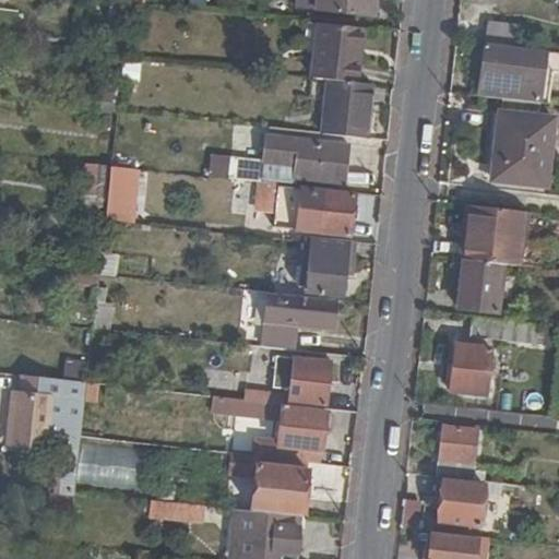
[(320,0),(319,15),(377,22),(378,0),(320,0)]
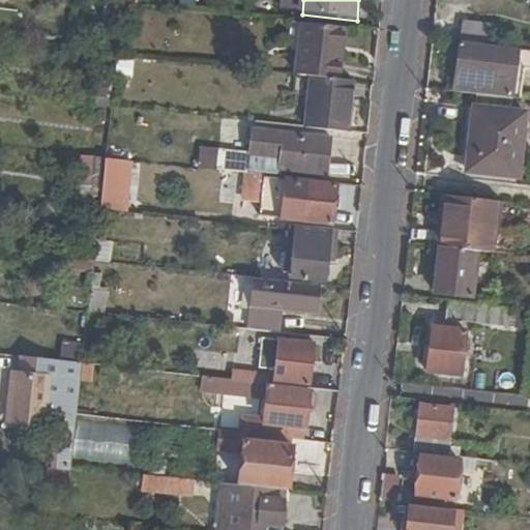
[(337,81),(343,29),(302,25),(296,77),(312,79),(337,81)]
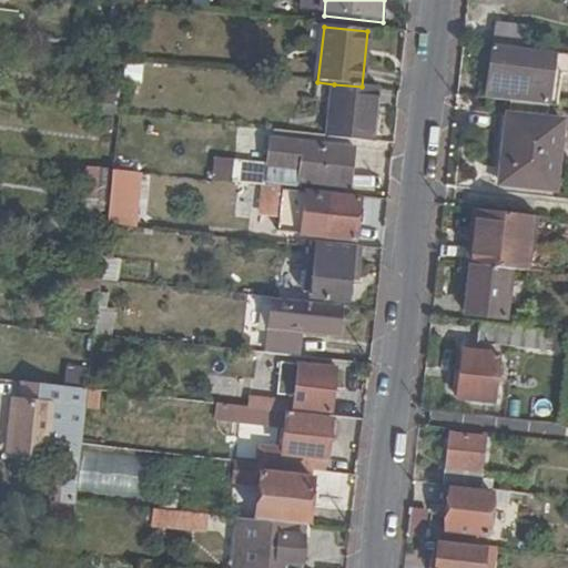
[(495,27),(493,46),(526,50),(528,30),(495,27)]
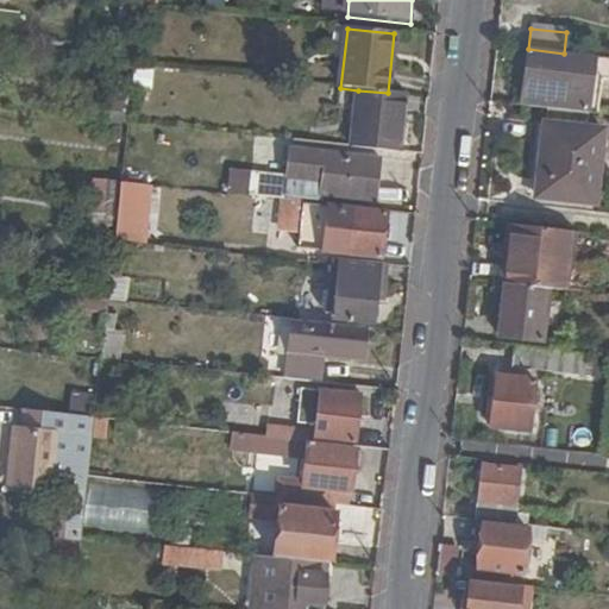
[(521,110),(592,117),(598,57),(564,54),(528,49),(521,110)]
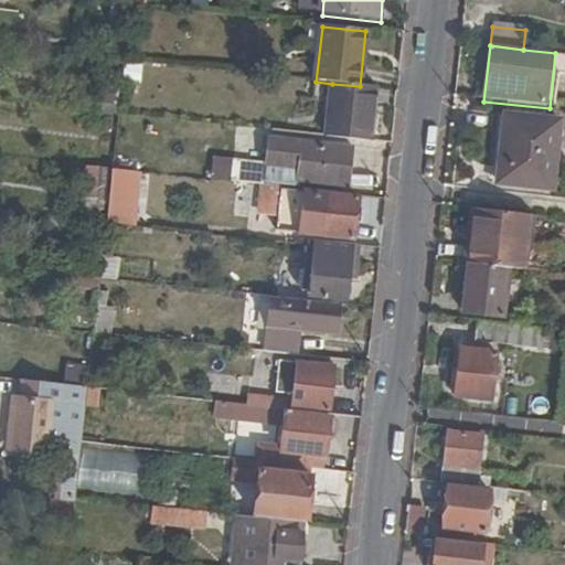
[(332,84),(326,138),(369,142),(375,88),(360,86),(332,84)]
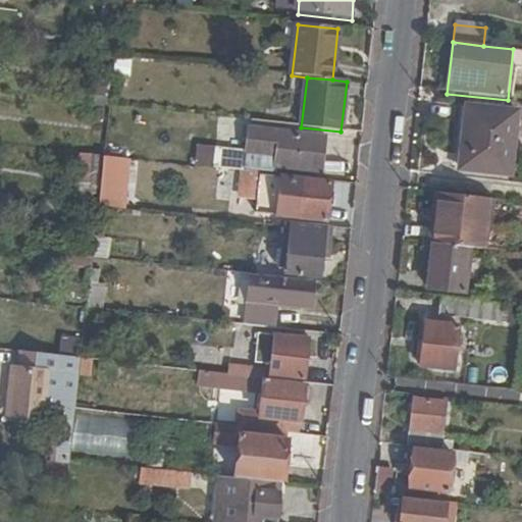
[(475,157),(473,171),(511,176),(518,112),(468,107),(462,155),(475,157)]
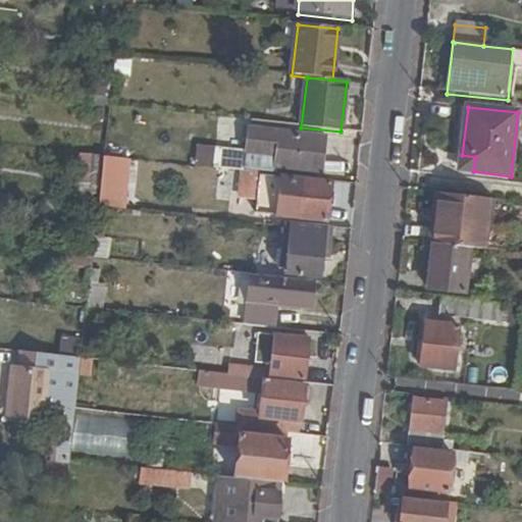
[(252,145),(251,154),(278,158),(277,169),(323,174),(327,138),(302,135),(302,137),(281,135),(282,133),(253,129),(253,133),(224,128),(223,142),(252,145)]
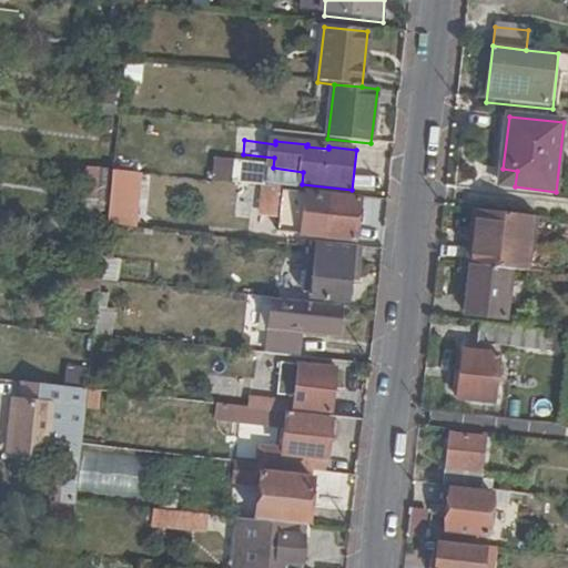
[(212,180),(235,181),(236,159),(213,158),(212,180)]
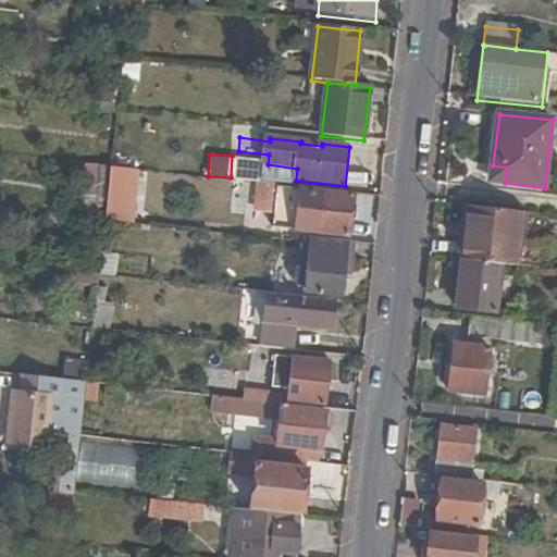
[(236,161),(234,182),(267,185),(268,164),(236,161)]
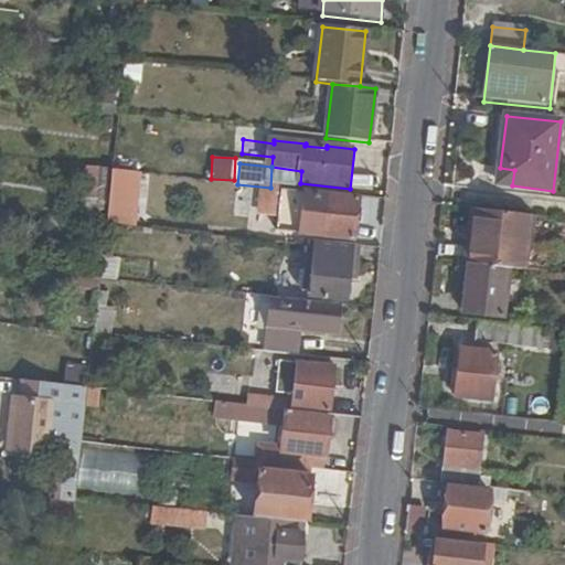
[(110,195),(114,170),(91,168),(87,193),(110,195)]
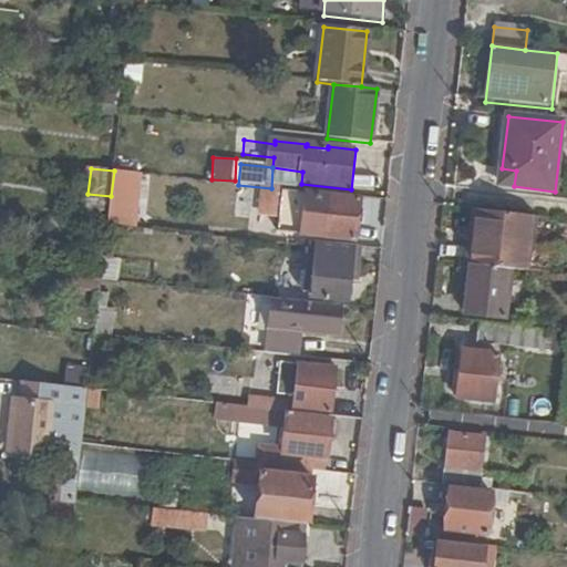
[(501,185),(514,186),(516,171),(502,168),(501,185)]
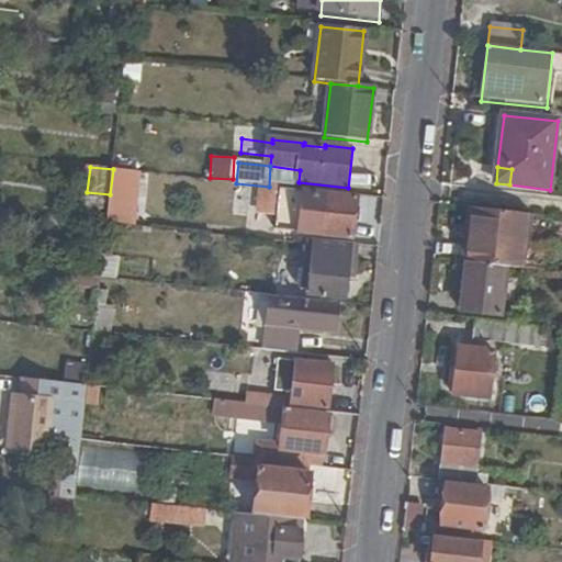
[(276,228),(352,239),(356,200),(281,190),(276,228)]
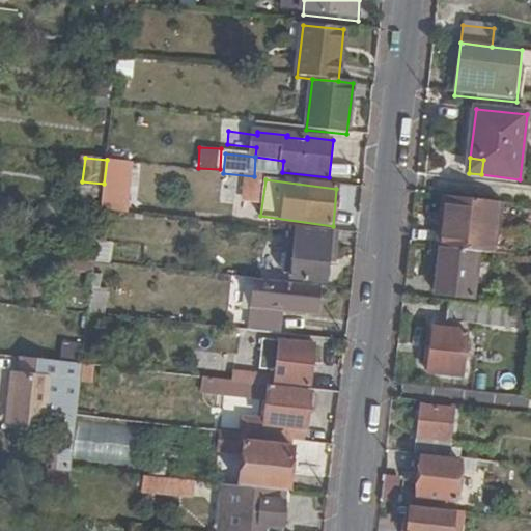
[(492,255),(508,256),(510,238),(494,236),(497,203),(443,198),(441,219),(445,219),(443,249),(471,252),(480,253),(492,255)]
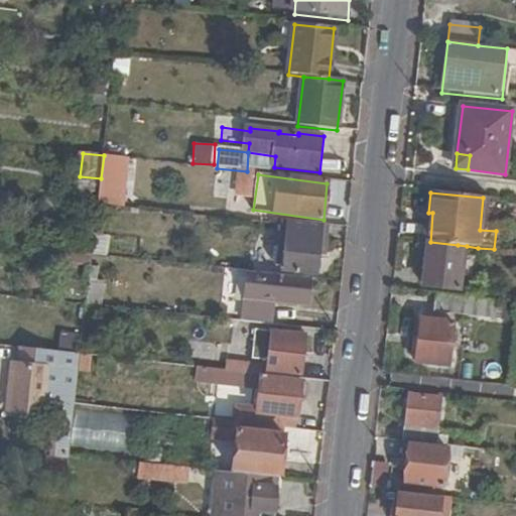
[(425,212),(422,242),(427,242),(430,242),(432,213),(428,213),(425,212)]
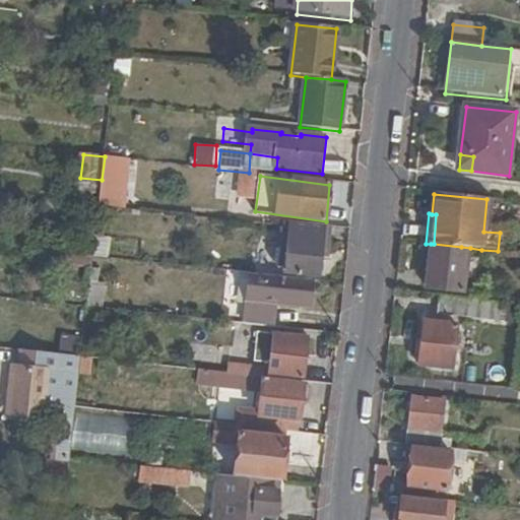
[(328,254),(331,226),(286,221),(285,228),(284,240),(290,240),(285,274),(320,278),(323,253),(328,254)]
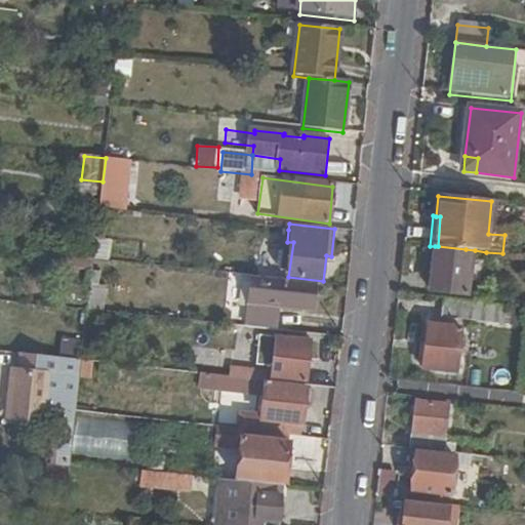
[(93,260),(110,263),(112,242),(95,240),(93,260)]
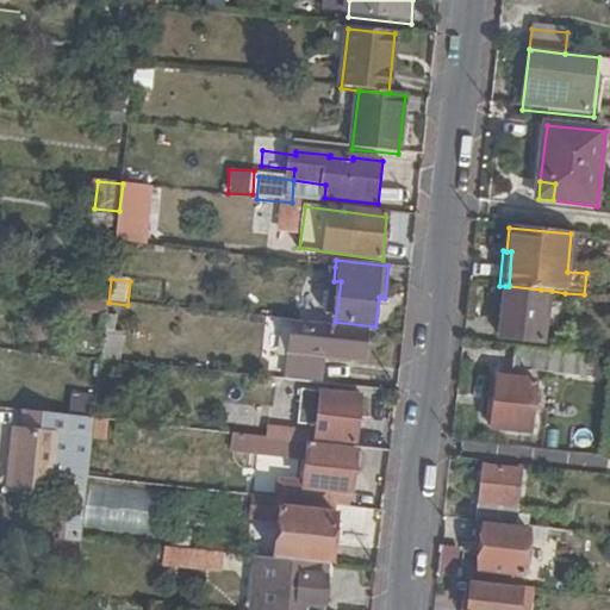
[(509,286),(505,286),(499,341),(545,344),(547,324),(539,323),(541,290),(509,286)]
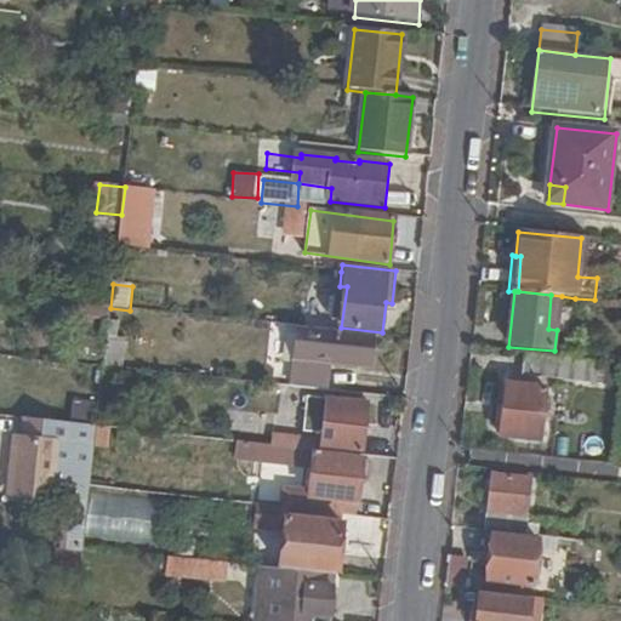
[(557,330),(562,296),(551,295),(548,329),(557,330)]
